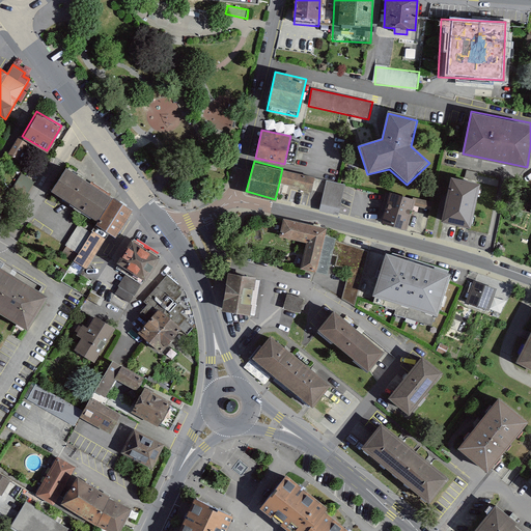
[(65,164),(50,188),(98,218),(113,194),(65,164)]
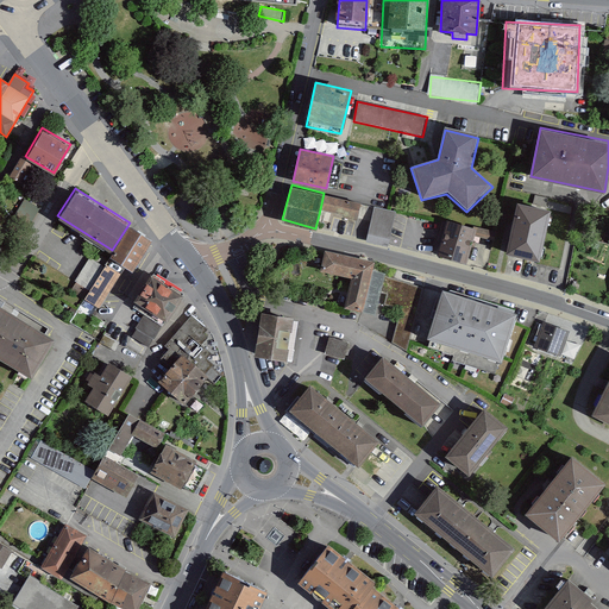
[(357,219),(360,202),(324,193),(320,209),(357,219)]
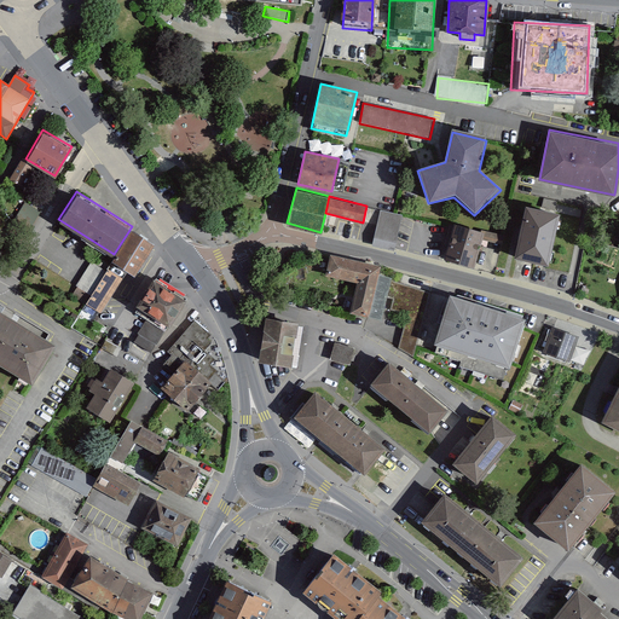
[(27,202),(17,218),(32,227),(41,212),(27,202)]
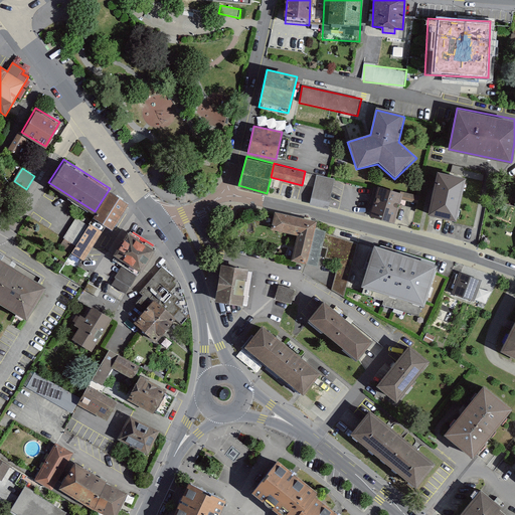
[(467,180),(438,174),(428,217),(457,223),(467,180)]
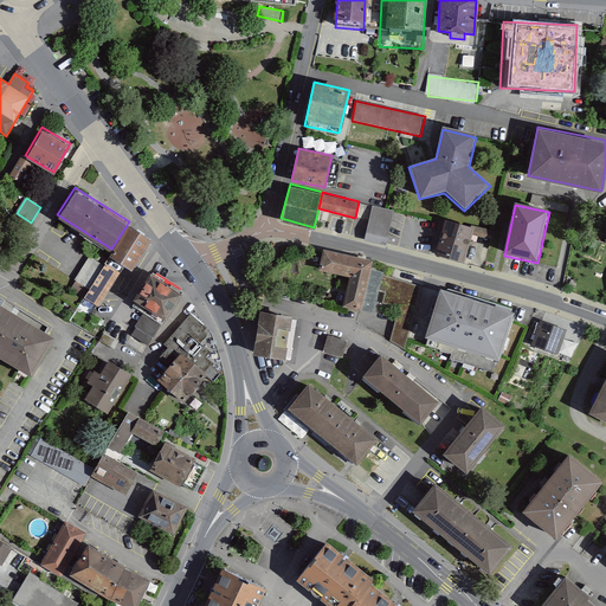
[(394,212),(373,206),(365,239),(386,244),(394,212)]
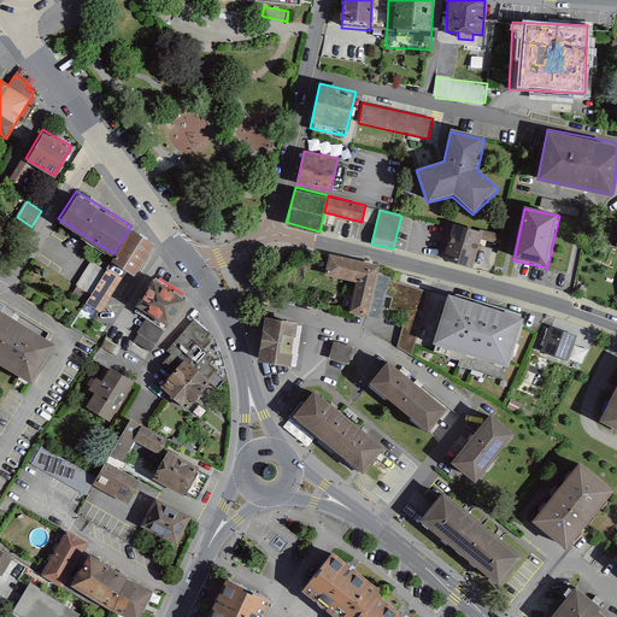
[(153,240),(131,225),(113,253),(111,258),(128,268),(135,271),(153,240)]
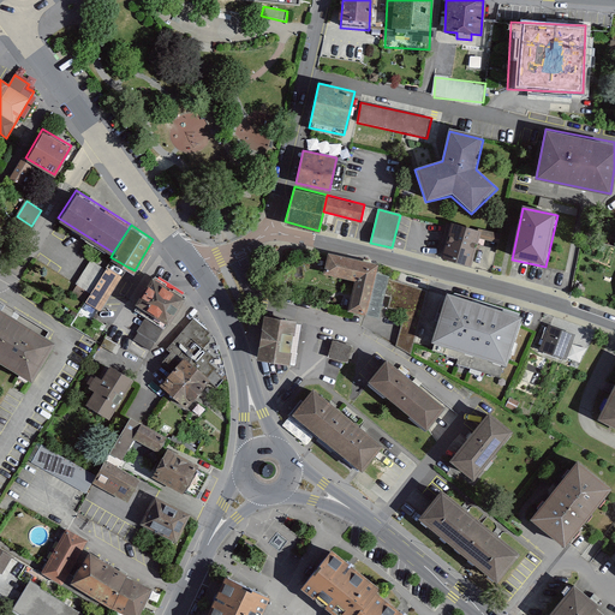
[(452,225),(442,260),(472,268),(482,233),(452,225)]
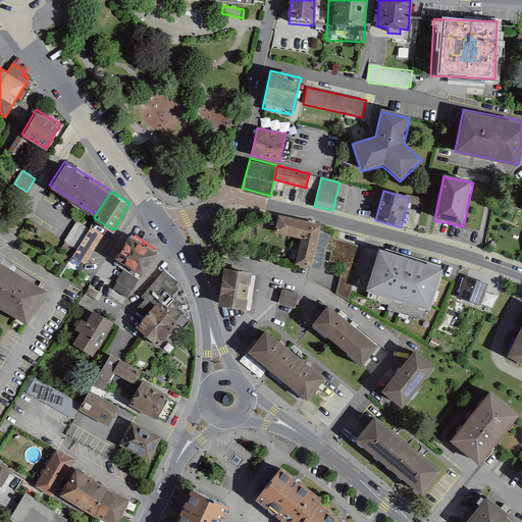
[(408,203),(423,207),(425,199),(410,195),(408,203)]
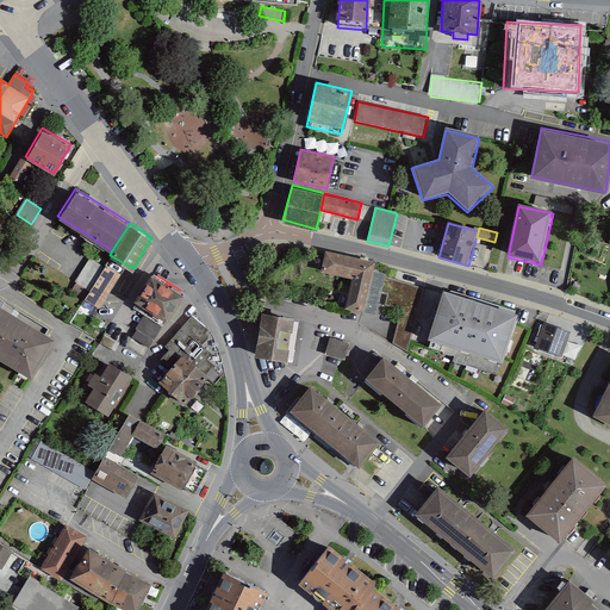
[(324,253),(319,271),(352,278),(344,306),(363,311),(374,266),(324,253)]
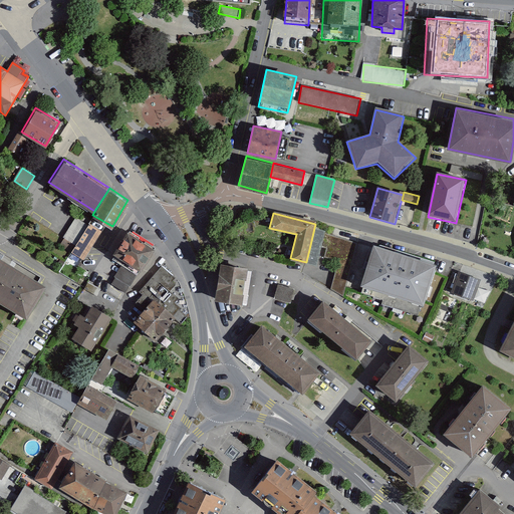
[(66,258),(79,267),(106,223),(92,215),(66,258)]
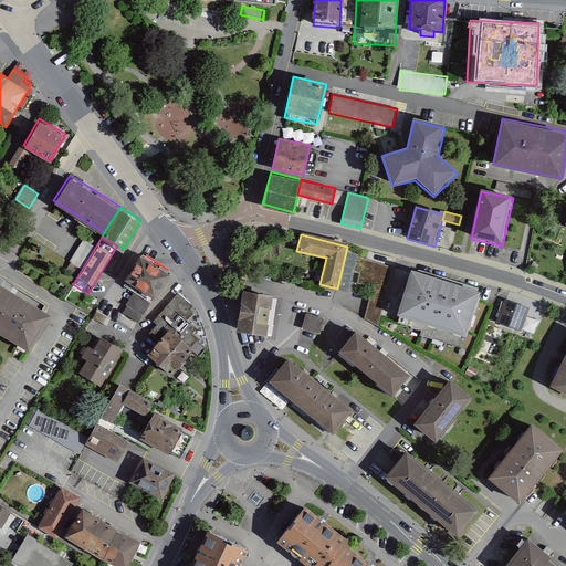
[(170,272),(140,253),(121,284),(150,303),(170,272)]
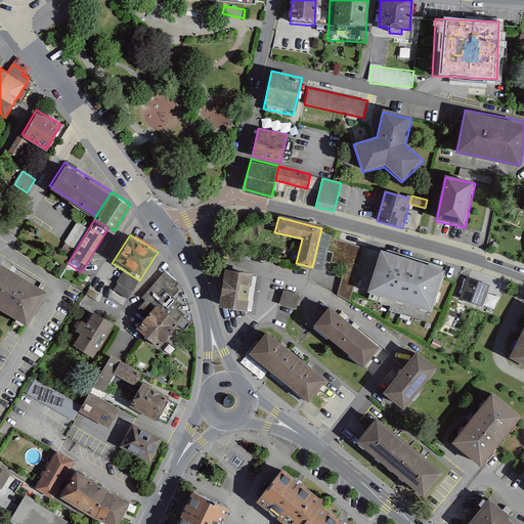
[(443,265),(382,246),(368,289),(430,308),(443,265)]
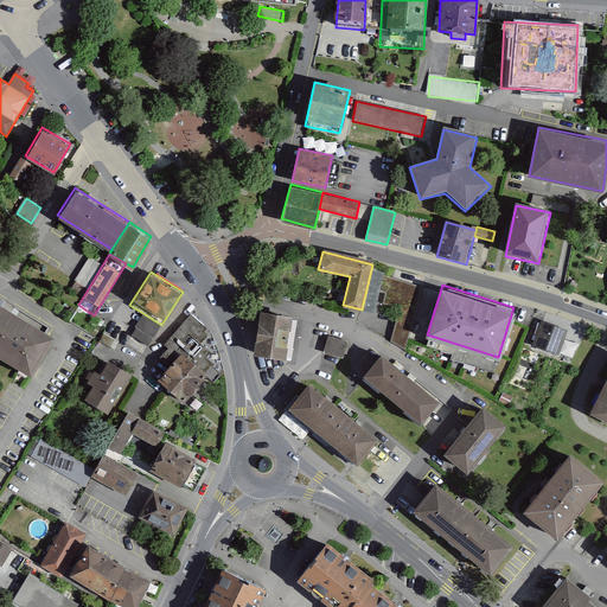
[(0,307),(0,358),(32,378),(55,340),(0,307)]
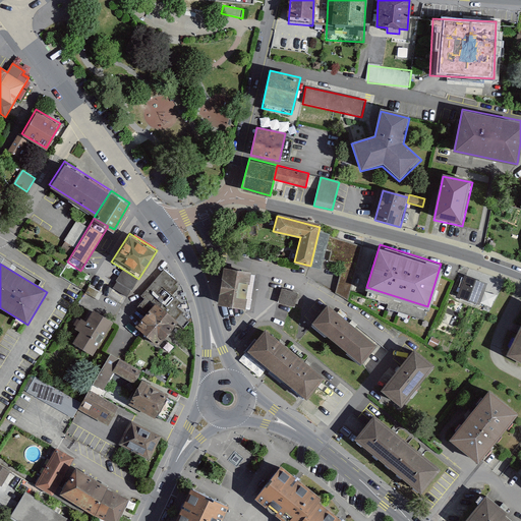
[(244,306),(249,272),(223,268),(218,302),(244,306)]
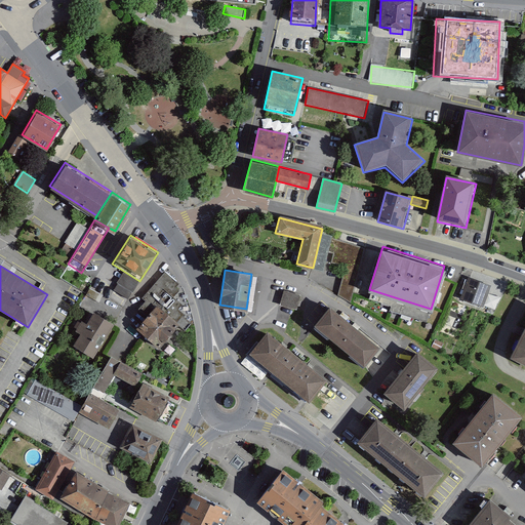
[(177,325),(186,331),(191,324),(182,317),(188,310),(174,299),(182,292),(177,288),(180,284),(164,272),(142,297),(146,300),(137,309),(138,310),(131,318),(139,325),(135,329),(159,348),(177,325)]
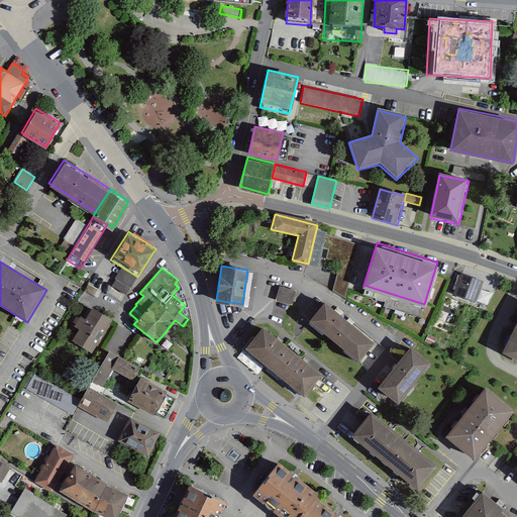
[(462,271),(454,296),(476,303),(485,279),(462,271)]
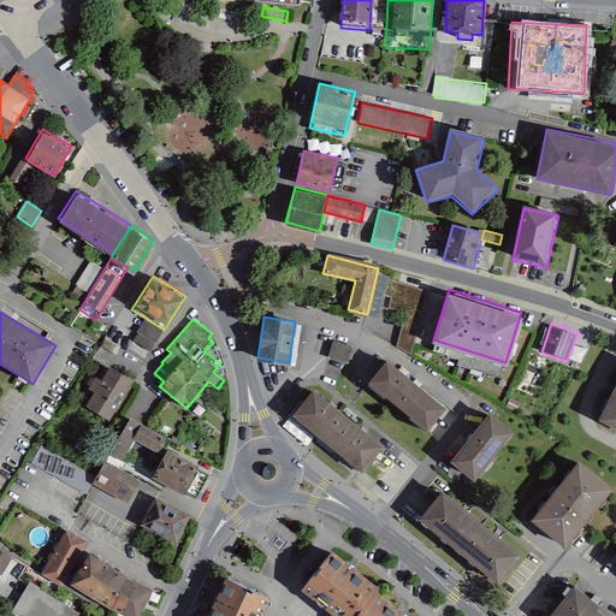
[(348,363),(353,345),(332,341),(327,357),(348,363)]
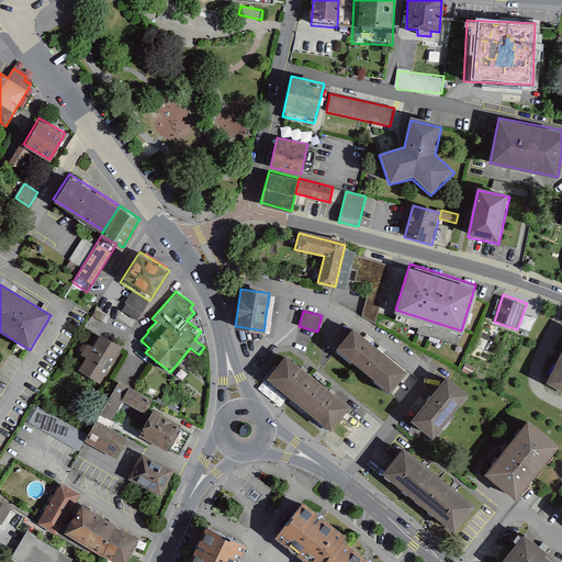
[(334,347),(388,393),(406,371),(352,325),(334,347)]
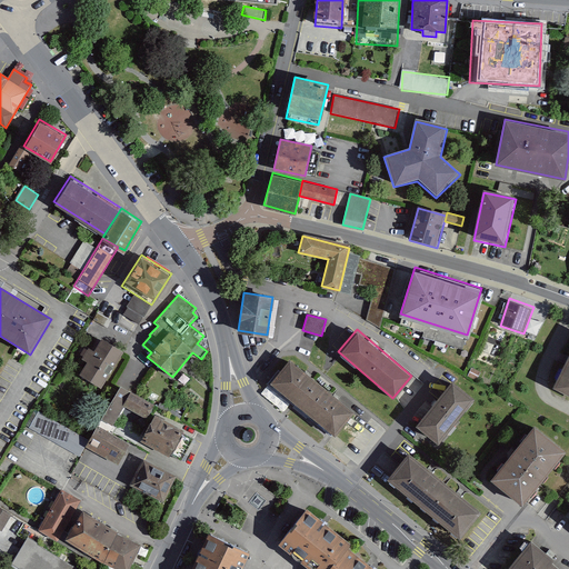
[(125,353),(102,340),(95,352),(89,349),(82,359),(87,362),(79,376),(100,390),(125,353)]
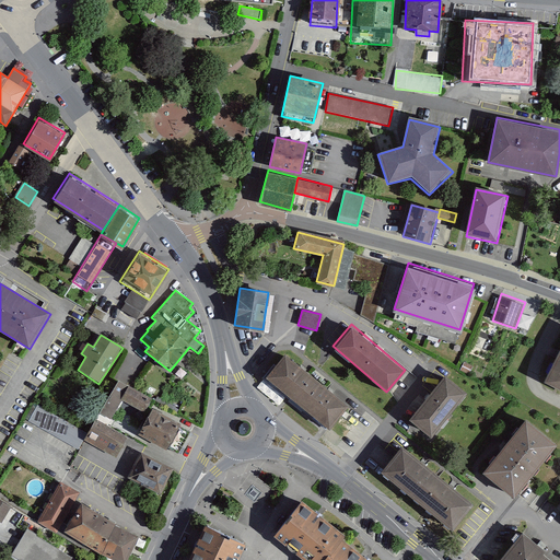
[(559,345),(545,378),(559,385),(559,345)]
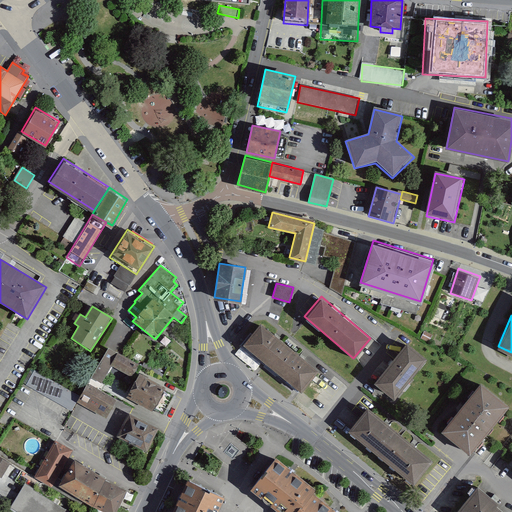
[(259,322),(240,345),(297,394),(317,371),(259,322)]
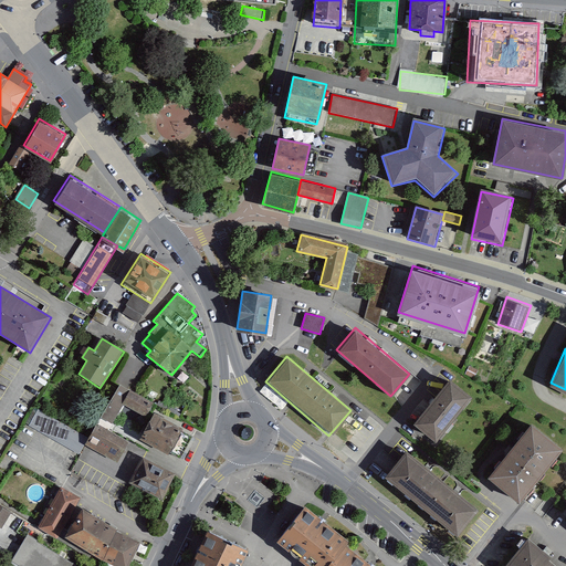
[(449,375),(415,421),(438,439),(473,392),(449,375)]
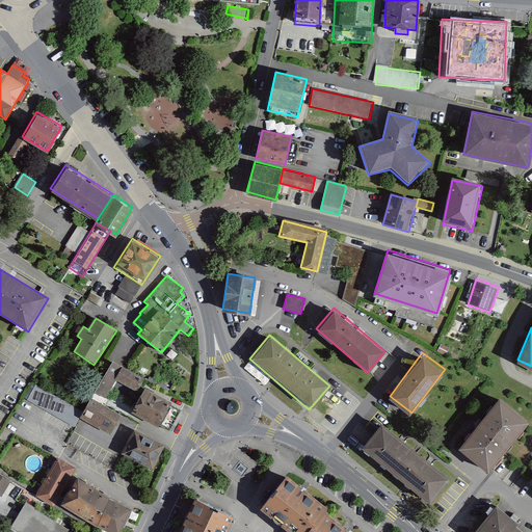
[(94,391),(104,397),(123,367),(112,360),(94,391)]
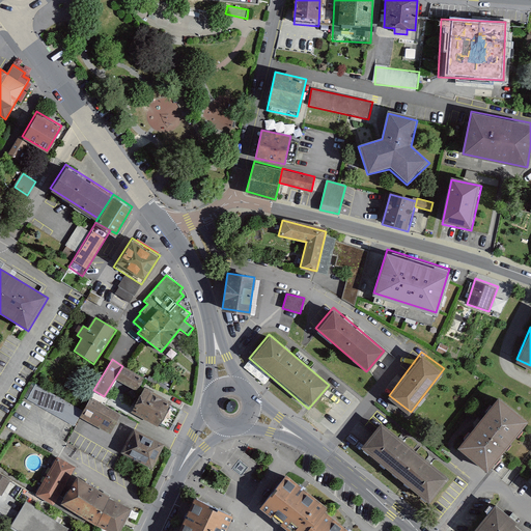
[(135,390),(142,376),(122,366),(115,379),(135,390)]
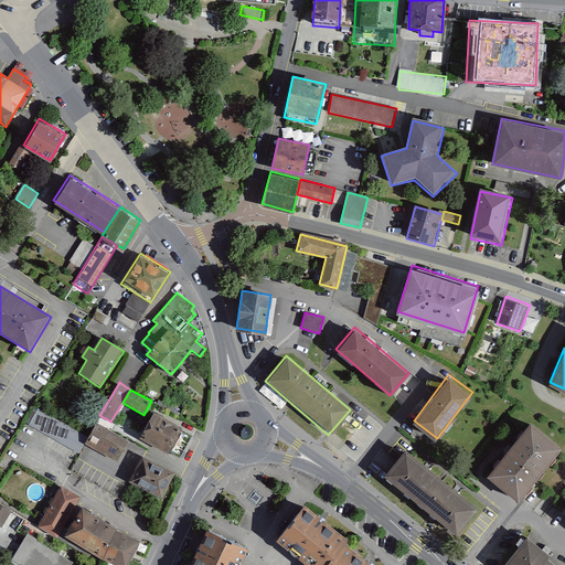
[(81,451),(84,443),(78,440),(83,430),(36,409),(28,427),(81,451)]
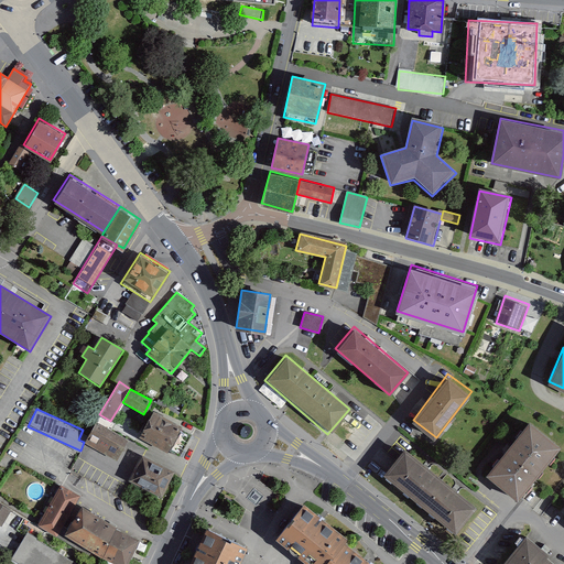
[(182,427),(153,411),(138,436),(167,453),(182,427)]
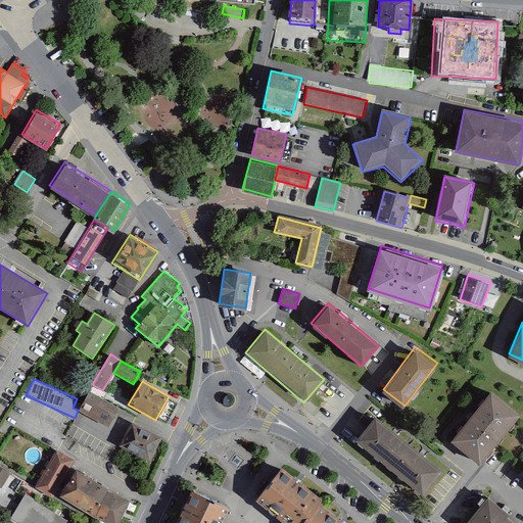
[(489,389),(450,440),(480,464),(520,413),(489,389)]
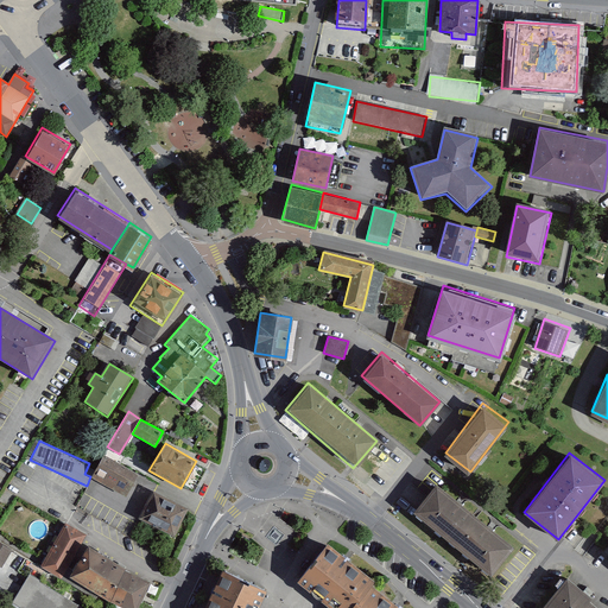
[(139,474),(103,455),(90,476),(125,496),(139,474)]
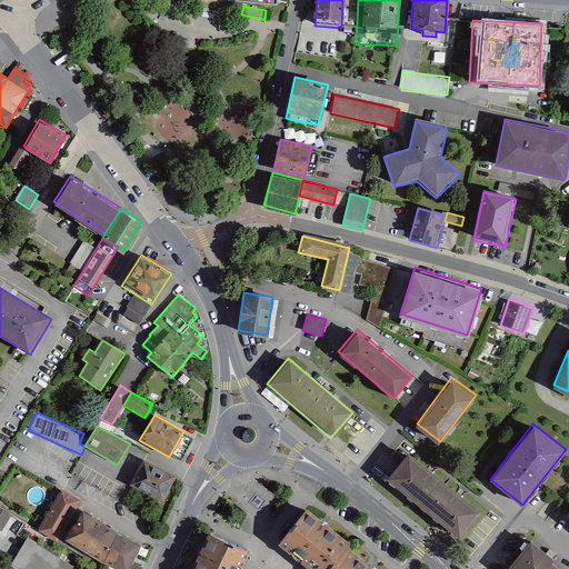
[(408,455),(386,482),(459,540),(481,512),(408,455)]
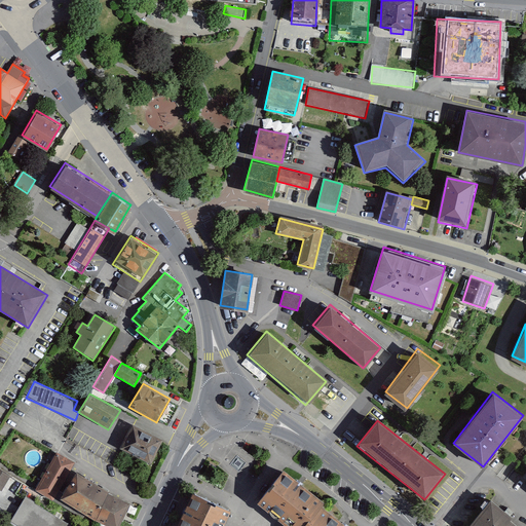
[(162,439),(130,424),(119,449),(150,462),(162,439)]
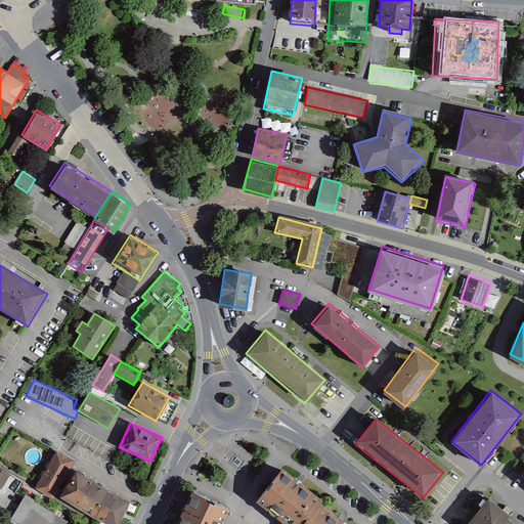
[(51,498),(74,461),(55,450),(33,487),(51,498)]
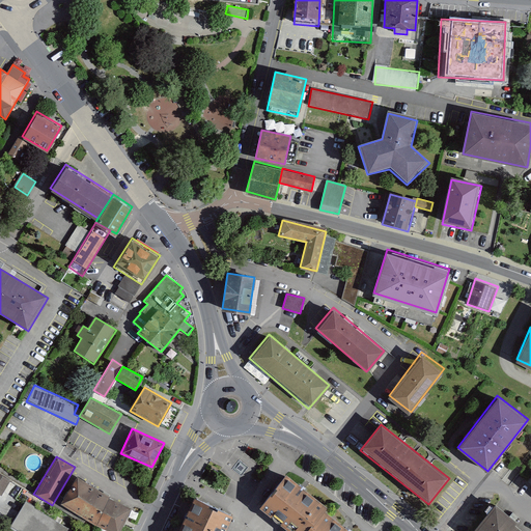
[(113,530),(116,530),(132,505),(76,473),(60,501),(113,530)]
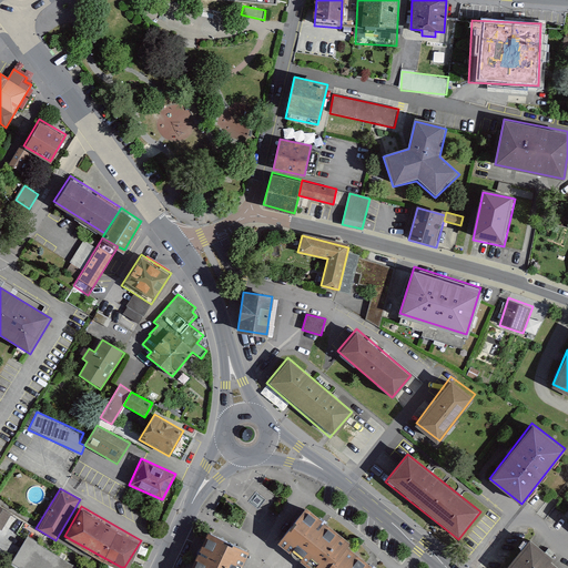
[(0,529),(1,530),(10,515),(0,509),(0,529)]
